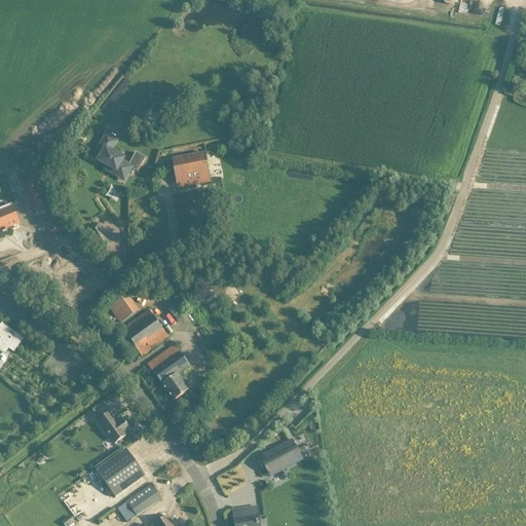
[(106,171),(119,178),(121,174),(126,177),(132,167),(121,161),(123,159),(109,151),(115,141),(106,137),(97,154),(101,156),(99,161),(108,166),(106,171)]
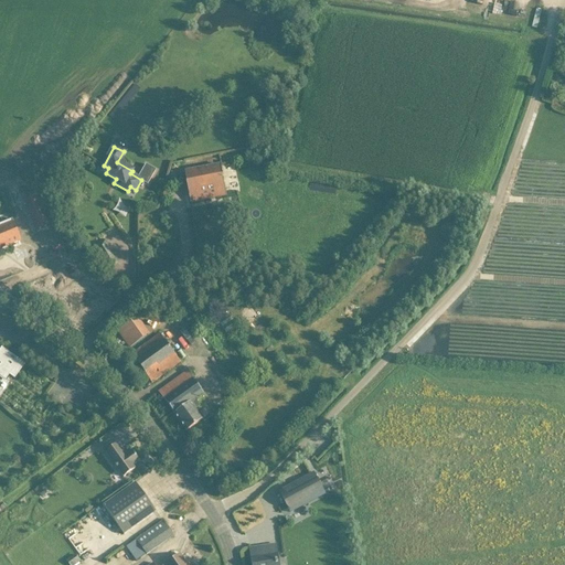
[(221,166),(184,172),(191,202),(226,195),(221,166)]
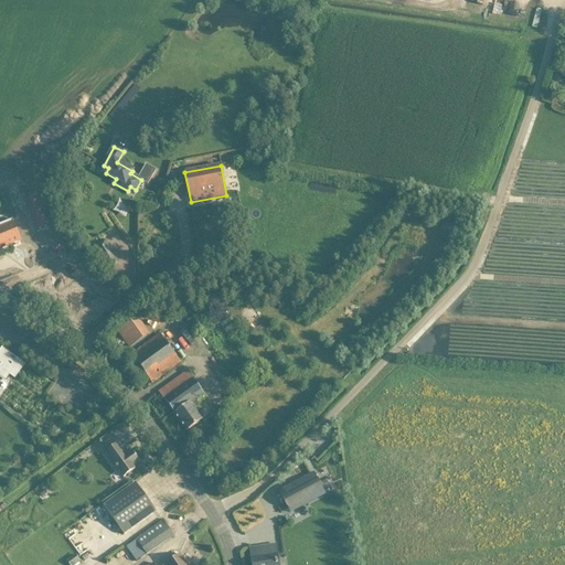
[(39,196),(28,201),(33,217),(31,219),(35,231),(50,225),(39,196)]
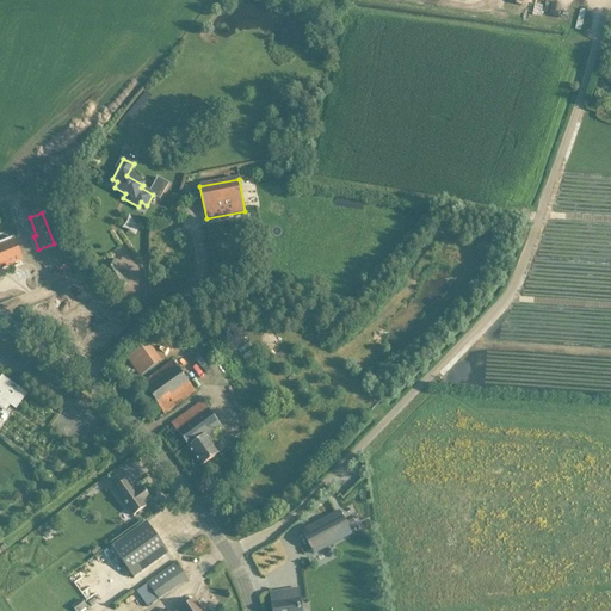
[(0,270),(23,260),(16,244),(6,247),(4,241),(0,242),(0,270)]
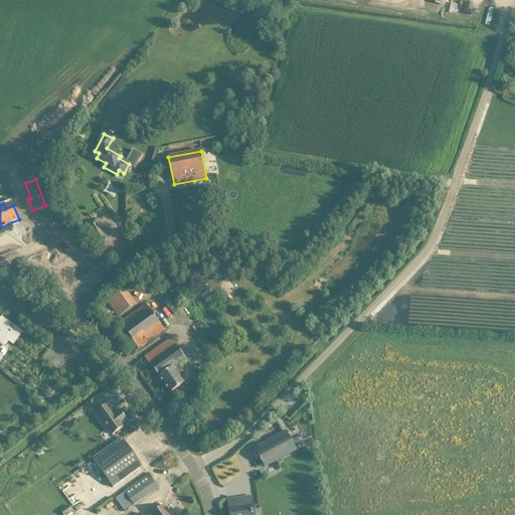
[(108,237),(95,218),(82,226),(96,245),(108,237)]
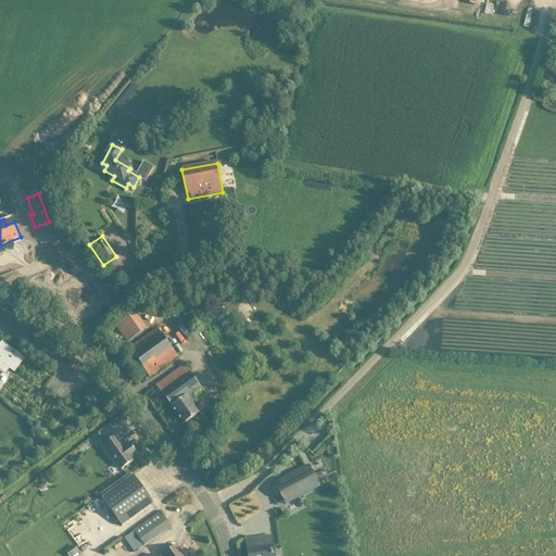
[(238,305),(248,300),(245,294),(235,300),(238,305)]
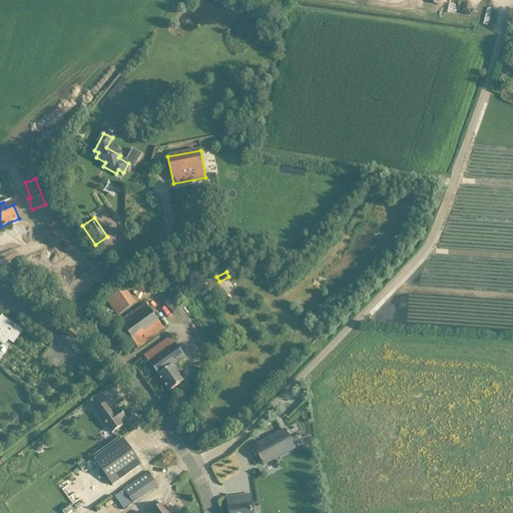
[(206,293),(215,287),(210,278),(201,284),(206,293)]
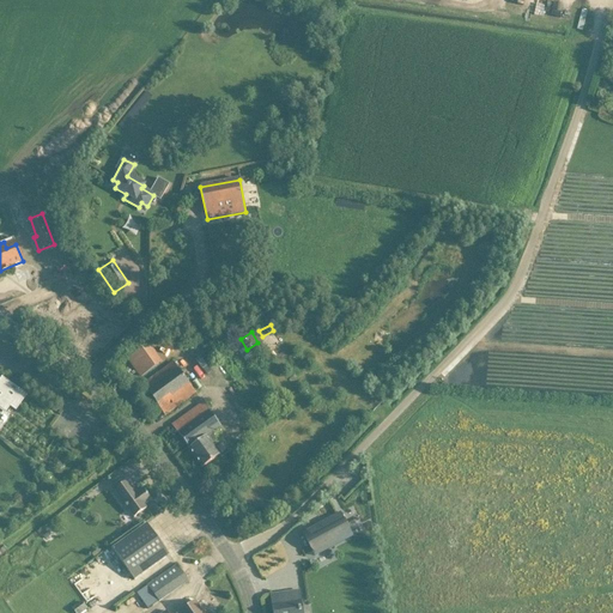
[(147,349),(129,362),(141,377),(159,365),(147,349)]
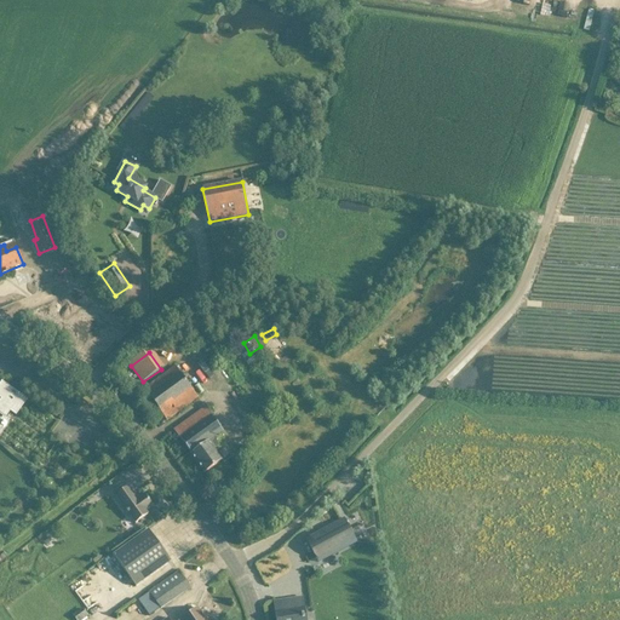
[(144,390),(167,422),(197,399),(174,367),(144,390)]
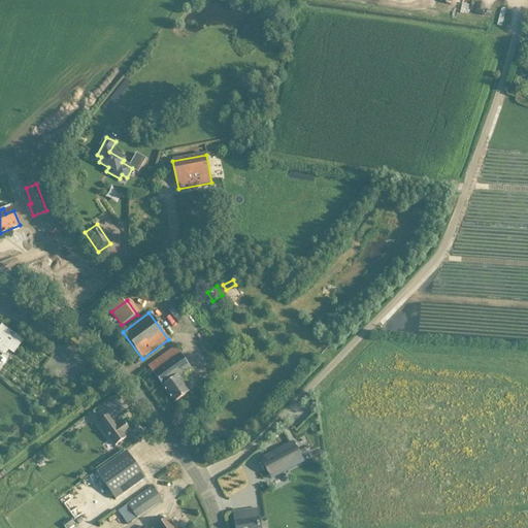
[(0,365),(1,363),(3,364),(5,361),(4,360),(5,358),(6,358),(6,357),(4,356),(8,350),(13,354),(23,341),(24,340),(2,325),(0,327),(0,365)]
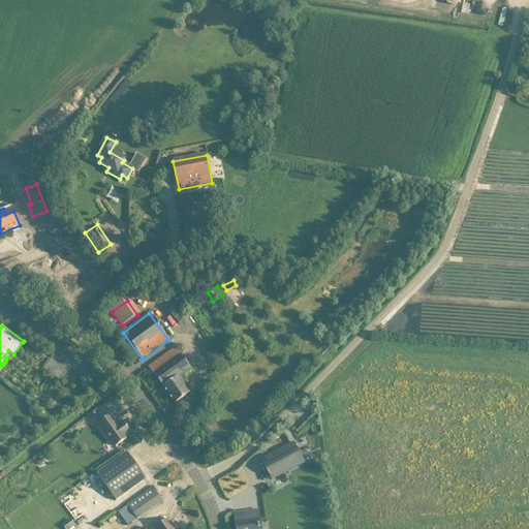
[(190,393),(185,386),(196,377),(175,348),(149,368),(163,387),(175,404),(190,393)]
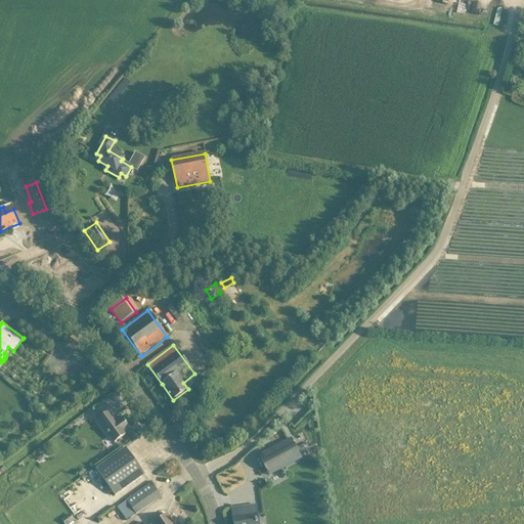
[(207,391),(212,398),(216,395),(212,388),(207,391)]
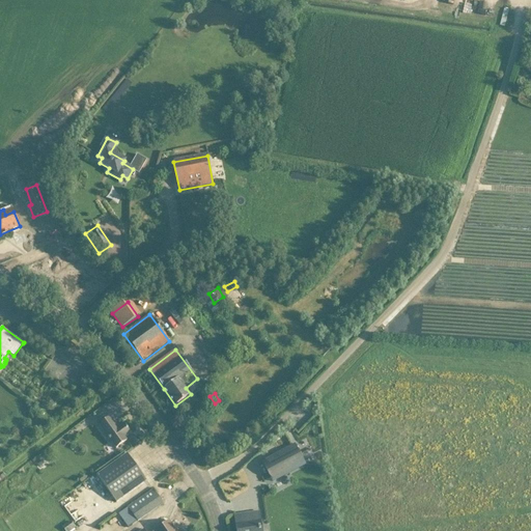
[(116,449),(127,441),(124,438),(131,434),(124,424),(118,428),(110,417),(100,425),(116,449)]
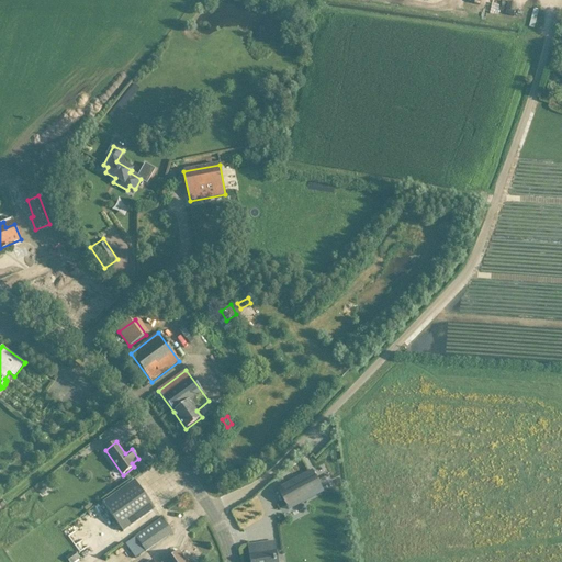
[(79,468),(83,474),(90,470),(86,463),(79,468)]
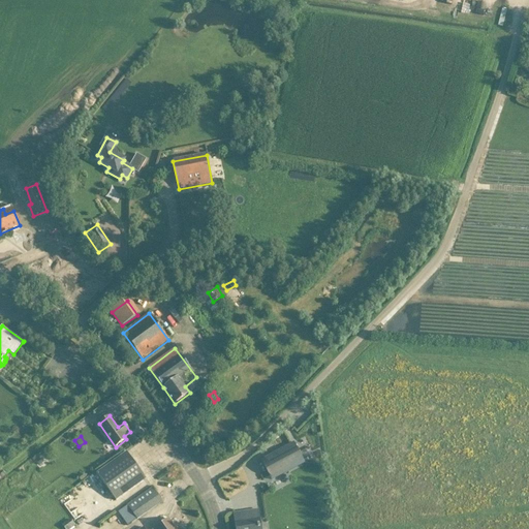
[(294,443),(261,461),(272,480),(305,463),(294,443)]
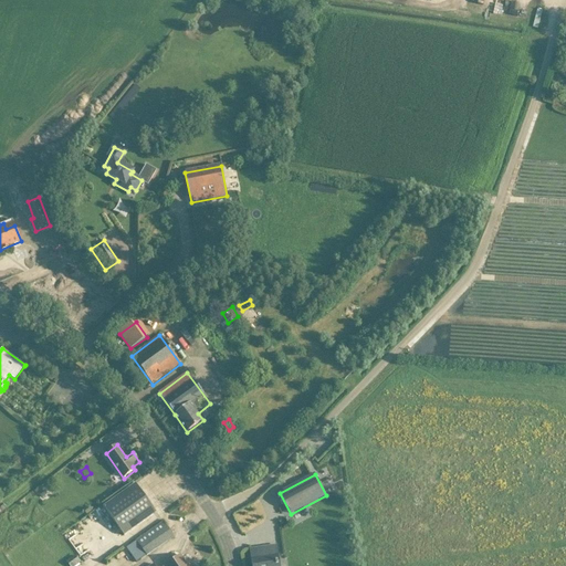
[(136,484),(104,507),(124,536),(156,513),(136,484)]
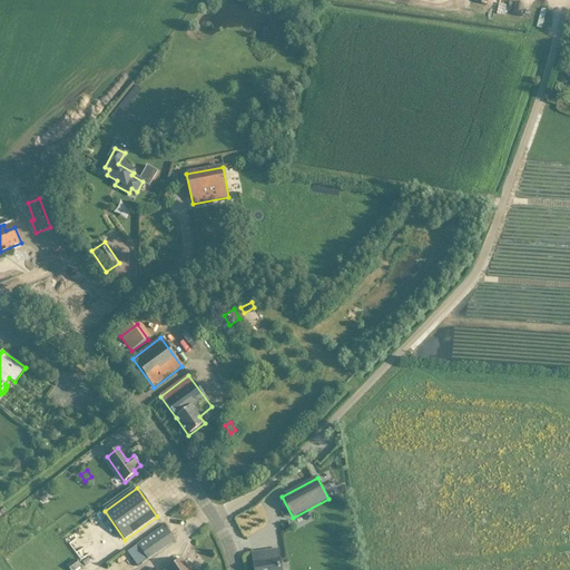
[(283,513),(276,514),(282,541),(288,540),(283,513)]
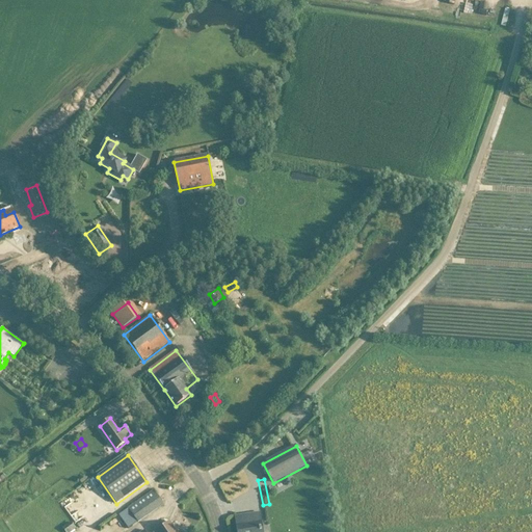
[(154,490),(117,516),(128,529),(163,504),(154,490)]
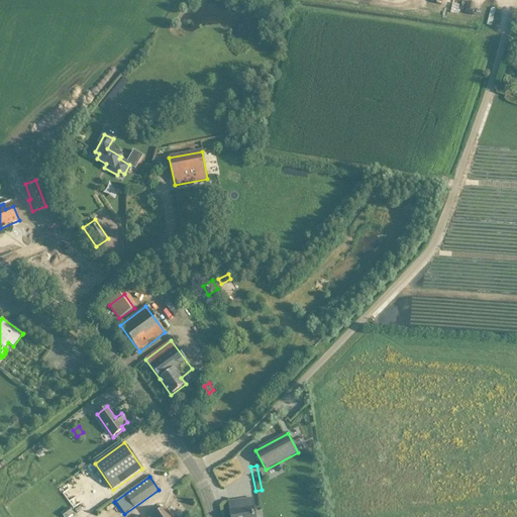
[(269,484),(279,502),(284,499),(274,481),(269,484)]
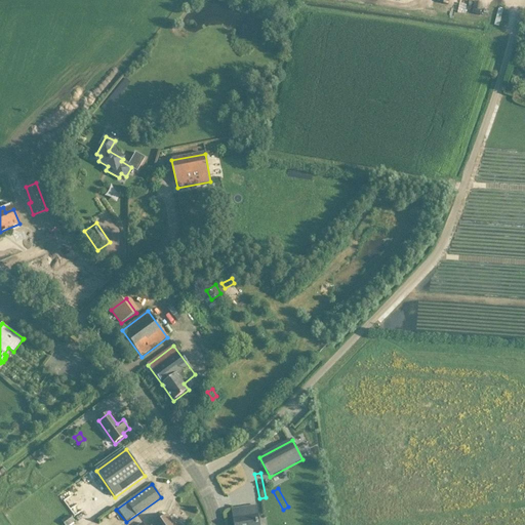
[(245,517),(243,508),(233,509),(235,519),(233,519),(234,524),(257,524),(257,520),(256,520),(256,516),(258,516),(258,515),(245,517)]
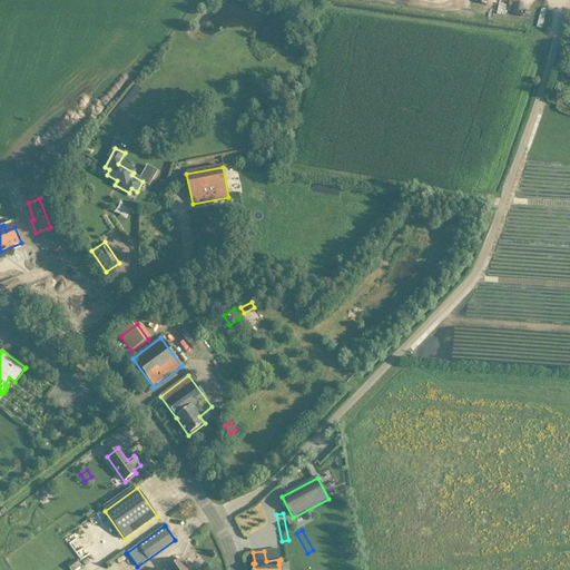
[(187,569),(180,559),(165,569),(187,569)]
